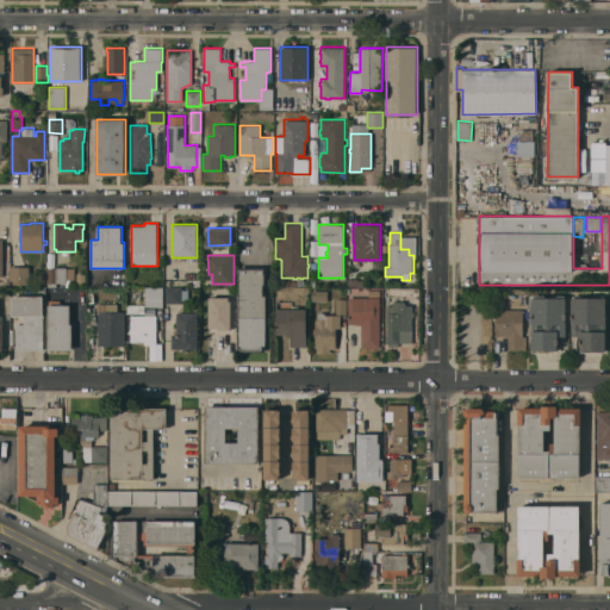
[(12,267),(30,267),(30,284),(12,284),(12,267)]
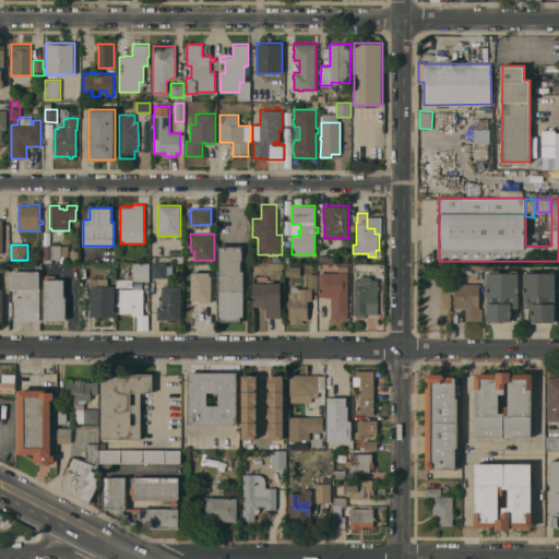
[(69,257),(61,257),(61,259),(52,259),(52,262),(44,262),(44,245),(51,246),(51,245),(61,245),(61,246),(69,246),(69,257)]
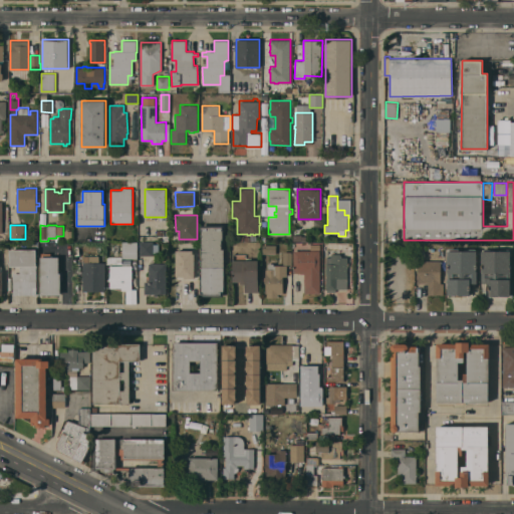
[(224,291),(224,296),(201,296),(201,291),(202,291),(203,231),(201,231),(201,225),(225,225),(225,231),(223,231),(223,239),(222,239),(222,249),(225,249),(224,291)]
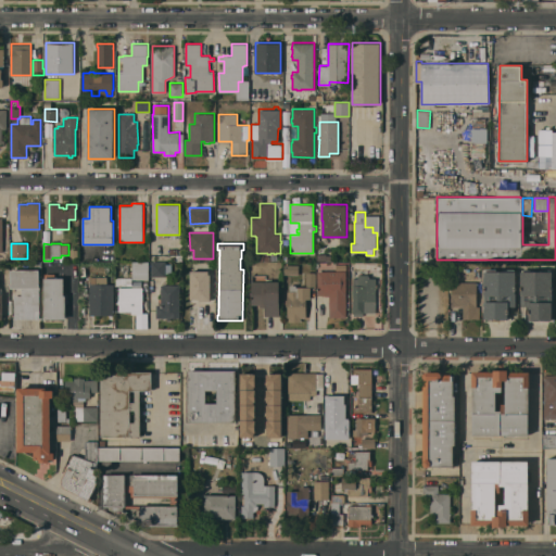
[(152,276),(152,261),(166,261),(166,264),(172,264),(172,274),(166,274),(166,276),(152,276)]
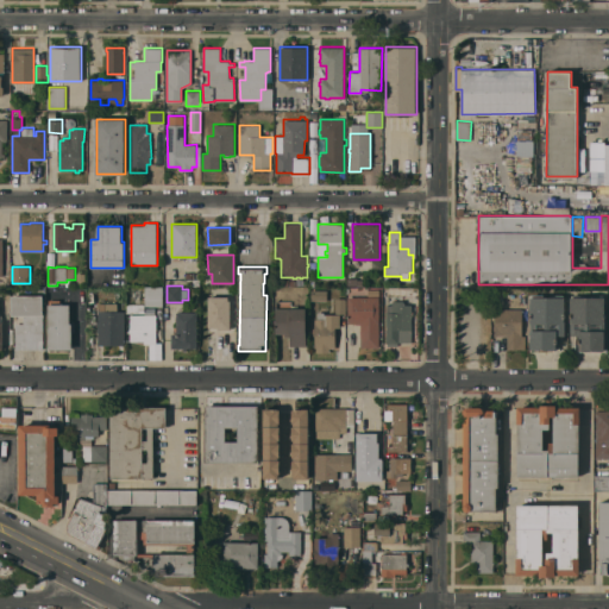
[(129,303),(145,303),(145,288),(163,288),(163,306),(146,306),(146,313),(129,313),(129,303)]
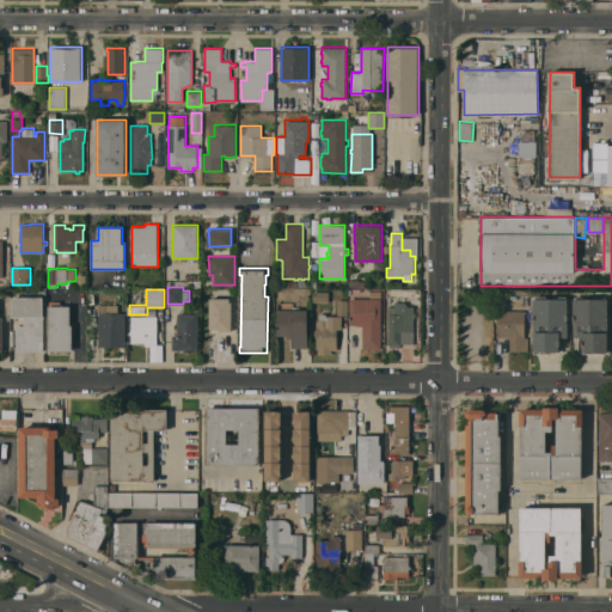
[(329,292),(329,303),(312,301),(313,291),(329,292)]
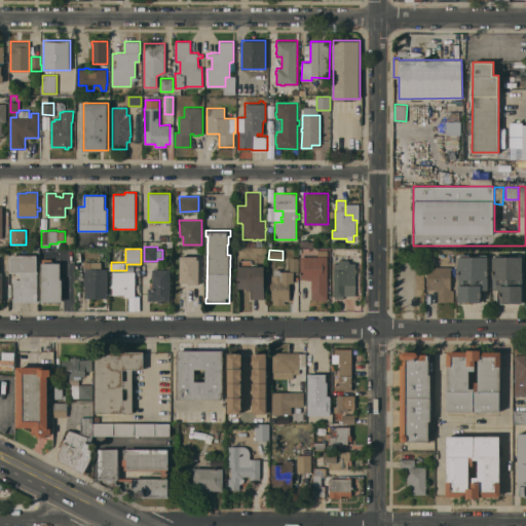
[(488,290),(481,290),(481,301),(480,301),(480,304),(460,303),(460,301),(458,301),(458,257),(460,257),(460,254),(470,255),(470,256),(477,256),(477,254),(487,255),(487,256),(489,256),(488,290)]
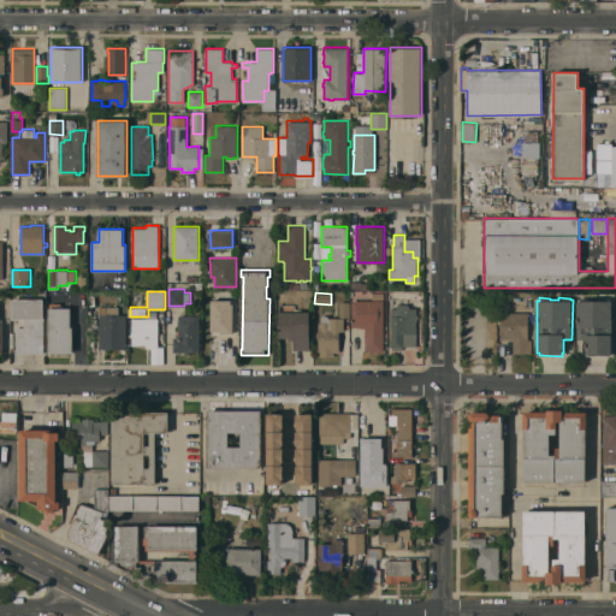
[(43,298),(45,353),(16,354),(16,327),(24,327),(24,319),(12,319),(12,298),(43,298)]
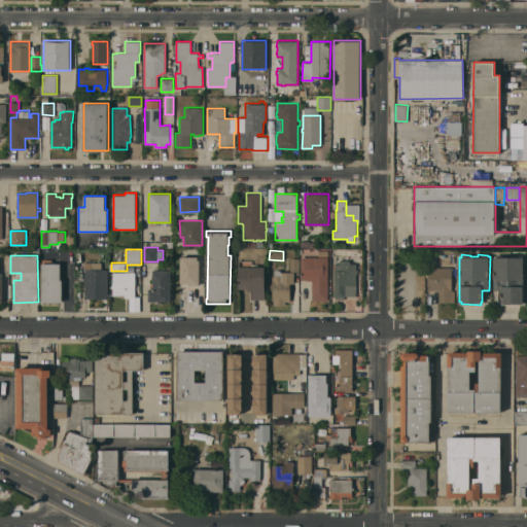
[(524,303),(522,303),(522,304),(502,304),(502,303),(501,303),(501,290),(494,290),(494,256),(495,256),(495,255),(522,255),(522,257),(524,257),(524,303)]
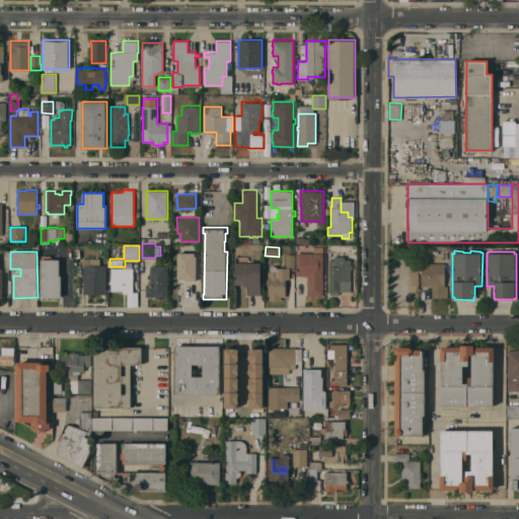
[(178,252),(197,252),(197,281),(187,281),(187,279),(178,279),(178,252)]
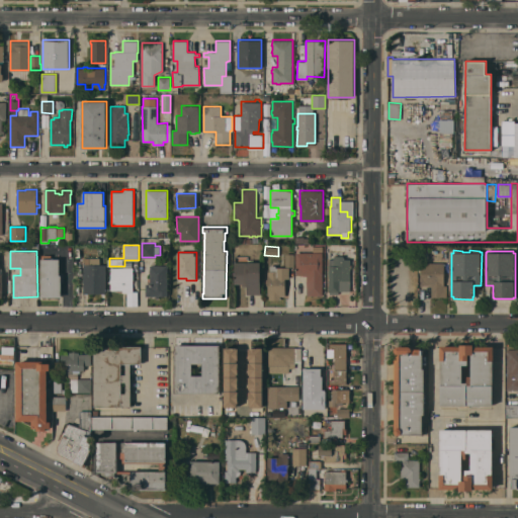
[(323,253),(323,295),(308,295),(308,276),(304,276),(304,275),(296,275),(296,252),(323,253)]
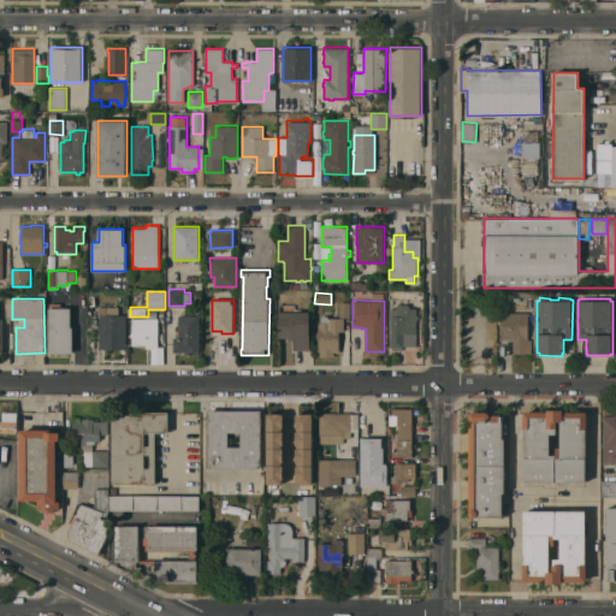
[(350,318),(339,318),(339,302),(350,302),(350,318)]
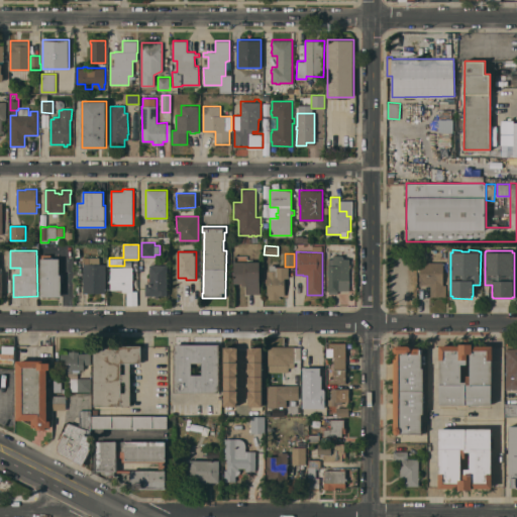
[(41,259),(41,254),(52,254),(52,257),(60,257),(60,275),(62,275),(62,296),(41,296),(41,259)]
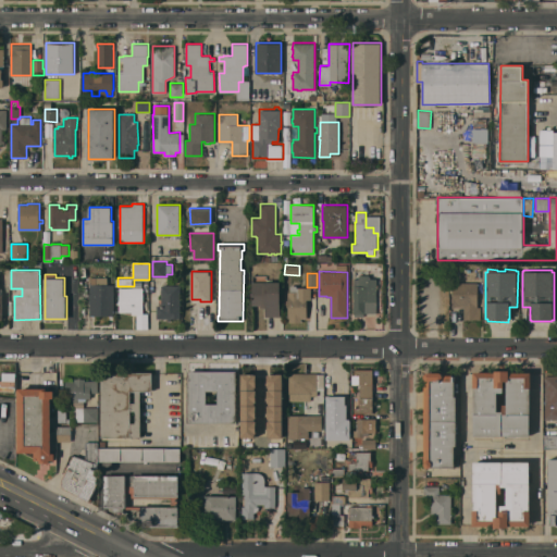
[(376,313),(366,312),(366,313),(364,313),(364,317),(355,317),(355,313),(354,313),(354,279),(359,279),(359,275),(370,275),(370,279),(378,279),(376,313)]
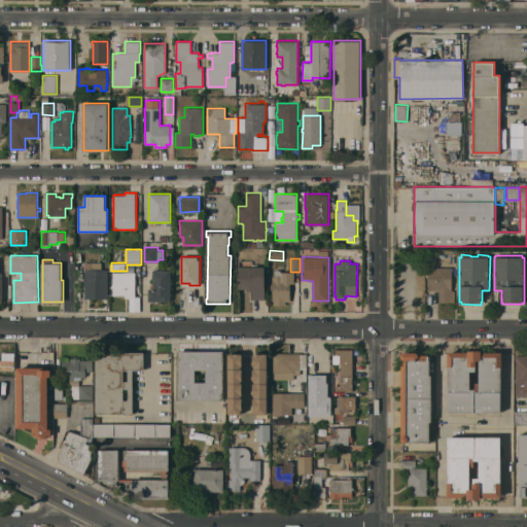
[(265,300),(251,300),(251,291),(246,291),(246,288),(238,288),(239,266),(265,267),(265,300)]
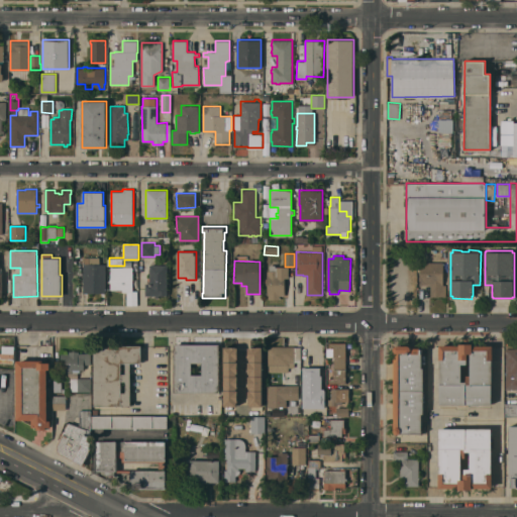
[(443,285),(446,285),(446,296),(431,296),(431,285),(420,285),(420,272),(419,272),(419,267),(420,267),(420,262),(443,262),(443,285)]
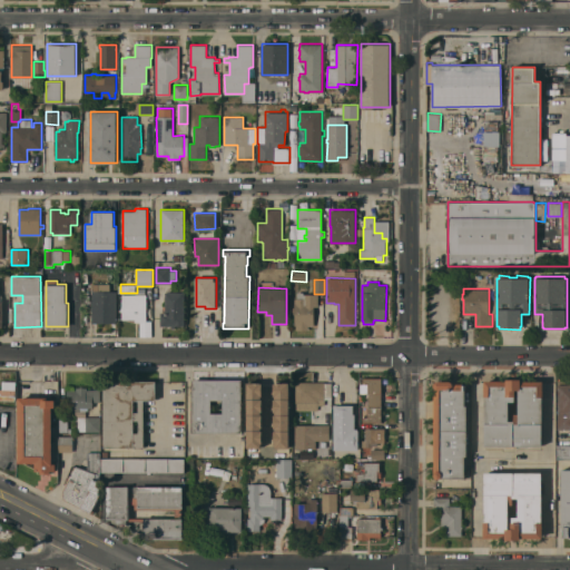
[(117,323),(92,323),(92,291),(117,292),(117,323)]
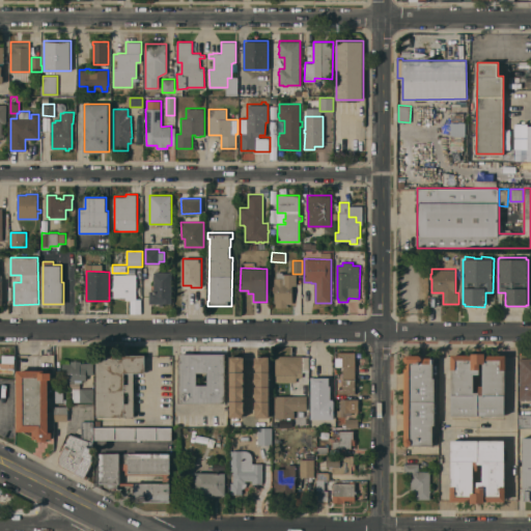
[(156,272),(156,271),(160,271),(160,272),(172,272),(172,303),(163,303),(163,306),(160,306),(160,304),(149,304),(149,291),(155,291),(155,272),(156,272)]
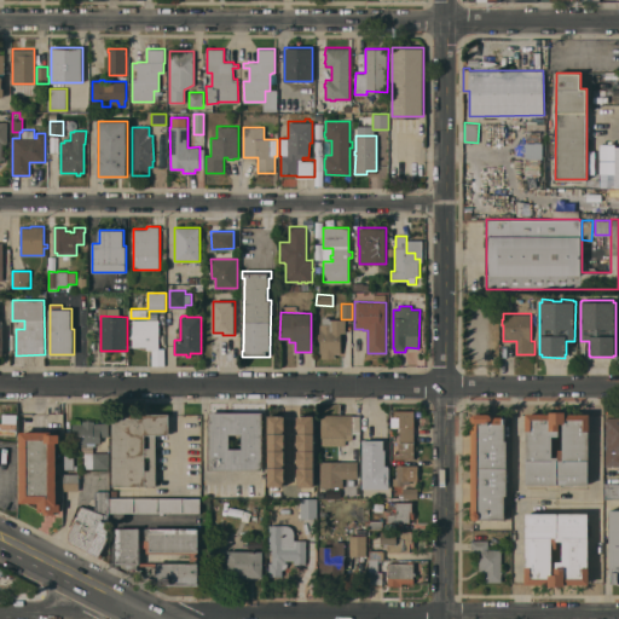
[(346,333),(341,333),(341,339),(342,339),(342,343),(341,343),(341,353),(335,353),(335,358),(322,358),(322,353),(320,353),(320,324),(323,324),(323,317),(330,317),(330,319),(346,319),(346,333)]
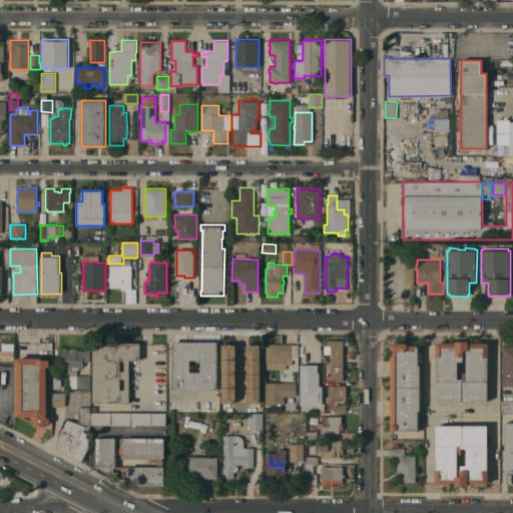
[(131,265),(131,290),(121,290),(121,287),(110,287),(110,281),(108,281),(108,278),(110,278),(110,265),(131,265)]
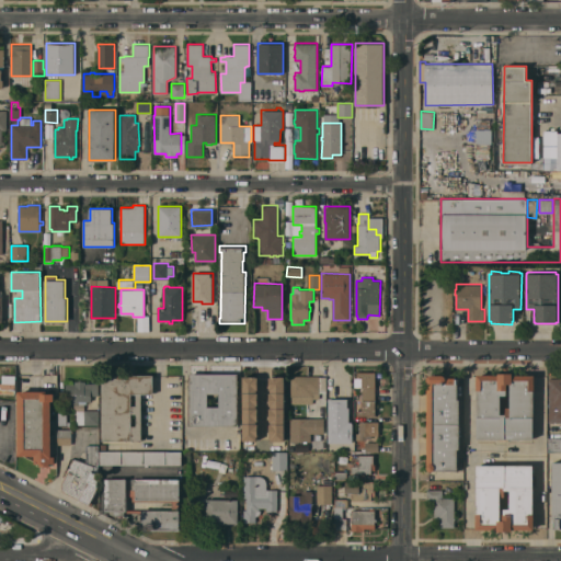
[(376,415),(357,415),(357,411),(362,411),(362,400),(363,400),(363,387),(363,377),(357,377),(357,371),(376,371),(376,415)]
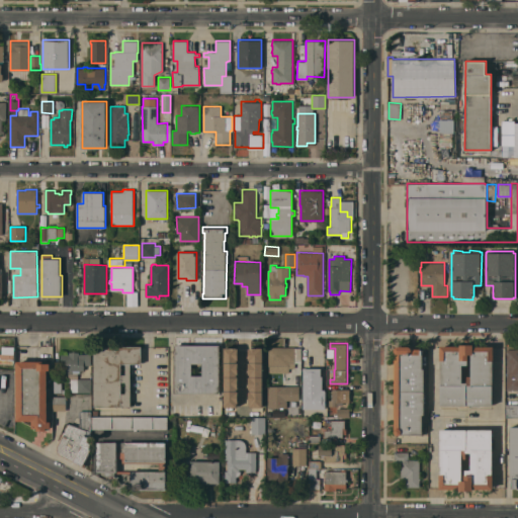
[(175,393),(175,345),(220,345),(220,393),(175,393)]
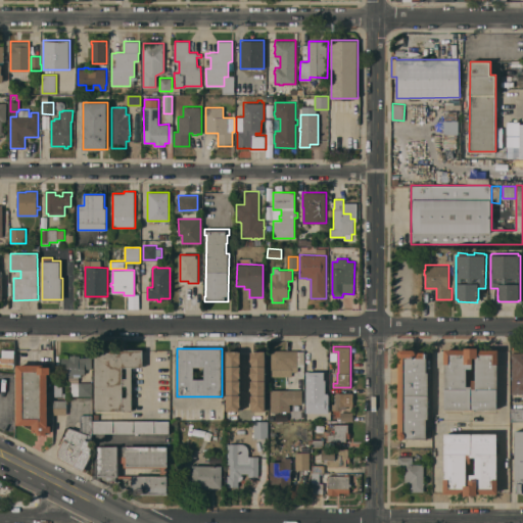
[(15,349),(14,358),(2,357),(2,349),(15,349)]
